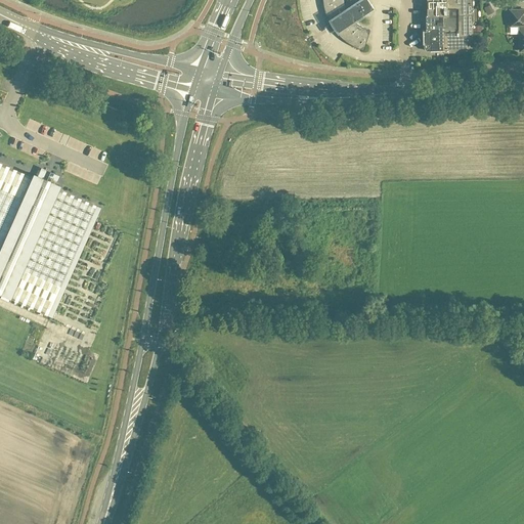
[(338,32),(336,33),(338,35),(340,37),(342,39),(344,41),(346,43),(348,44),(351,46),(353,47),(356,49),(358,50),(361,51),(363,51),(369,32),(367,31),(365,30),(363,29),(361,28),(359,27),(357,25),(355,24),(354,22),(374,9),(367,0),(362,0),(347,10),(346,8),(345,6),(345,4),(344,1),(343,0),(322,0),(322,1),(323,4),(323,7),(324,9),(324,12),(325,15),(326,17),(328,20),(329,23),(332,22),(333,24),(329,27),(333,32),(337,30),(338,32)]
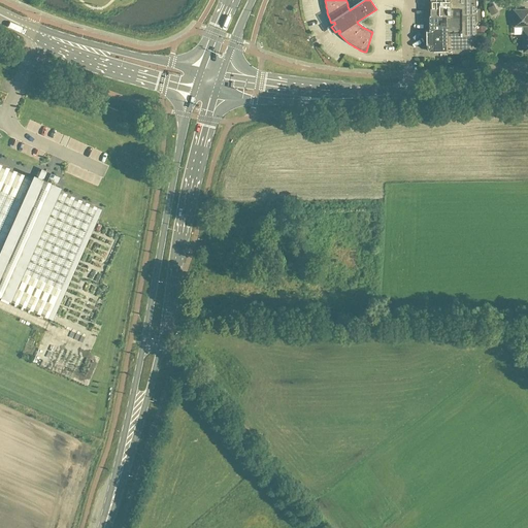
[(476,22),(480,22),(480,9),(476,9),(475,0),(430,0),(430,17),(429,17),(429,32),(426,32),(426,48),(430,52),(447,52),(447,55),(476,54),(476,22)]
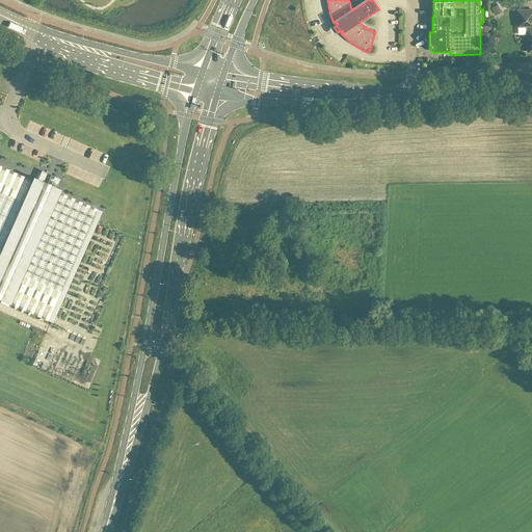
[(501,14),(498,5),(490,9),(495,17),(501,14)]
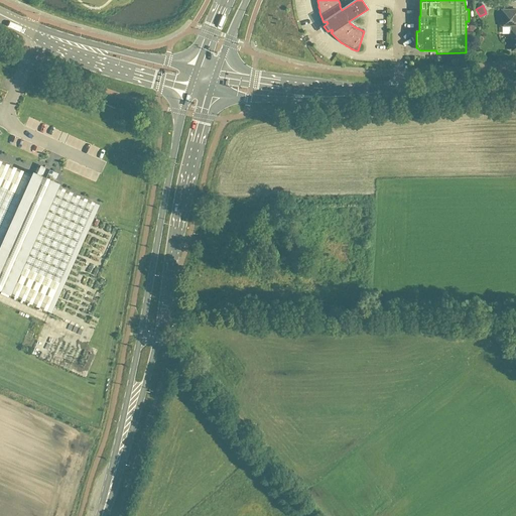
[(502,26),(511,26),(512,51),(515,50),(515,10),(502,11),(502,26)]
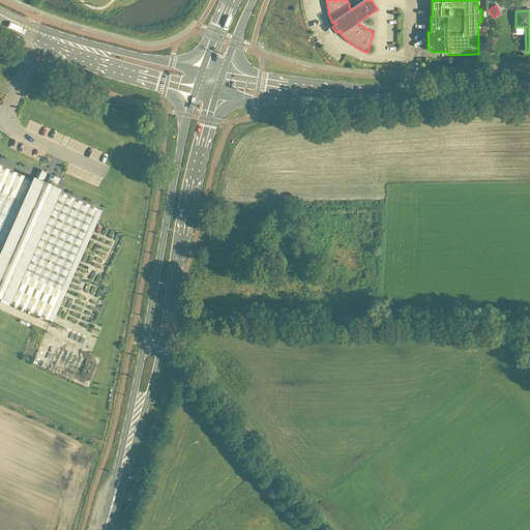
[(0,295),(53,319),(99,211),(58,193),(59,188),(48,183),(34,177),(32,181),(0,167),(0,295)]
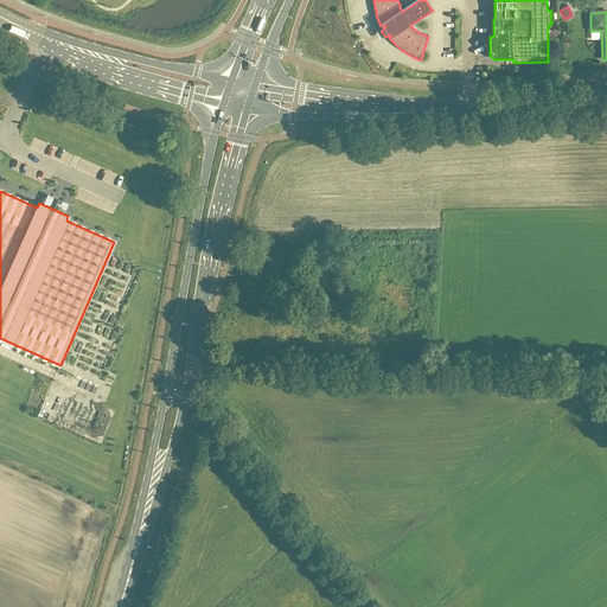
[(11,474),(2,471),(0,475),(0,497),(0,498),(11,474)]
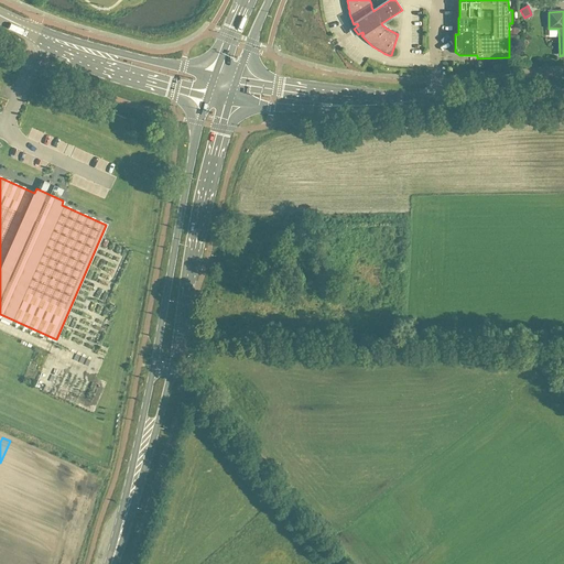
[(29,448),(21,445),(11,467),(19,470),(29,448)]
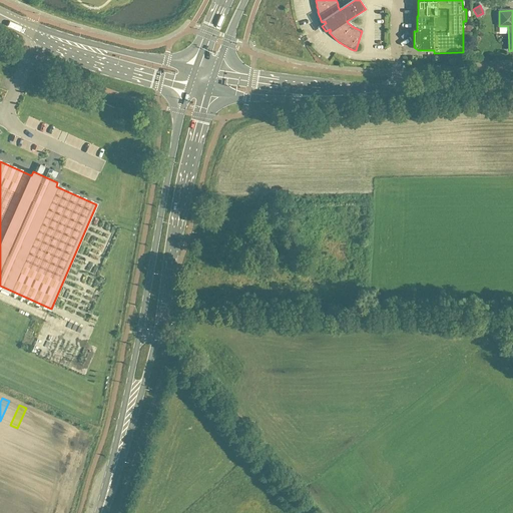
[(42,415),(35,412),(26,432),(33,435),(42,415)]
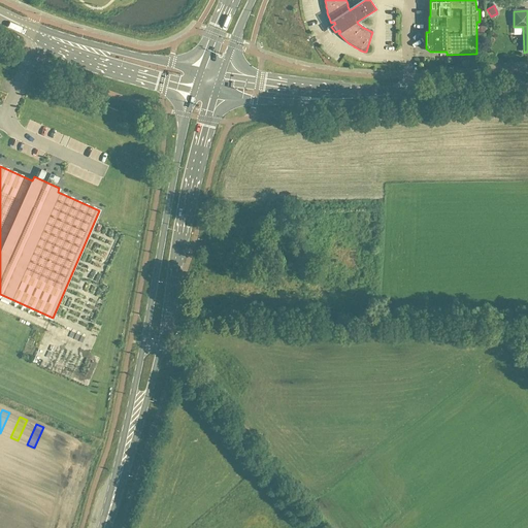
[(60,434),(53,431),(43,452),(51,455),(60,434)]
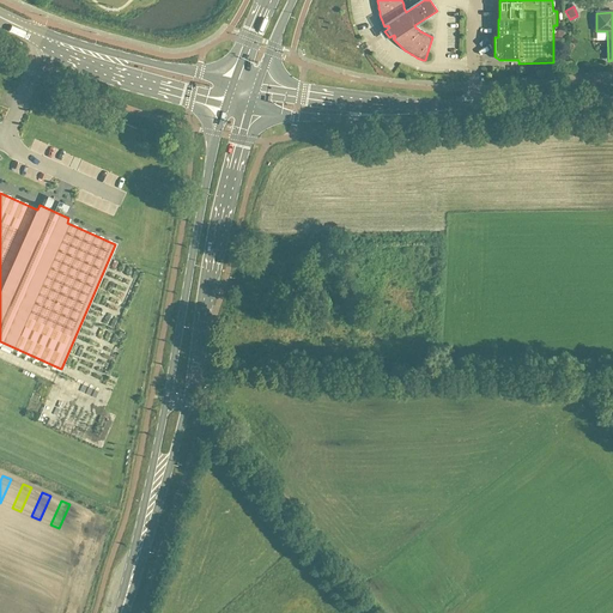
[(89,513),(80,509),(70,533),(78,536),(89,513)]
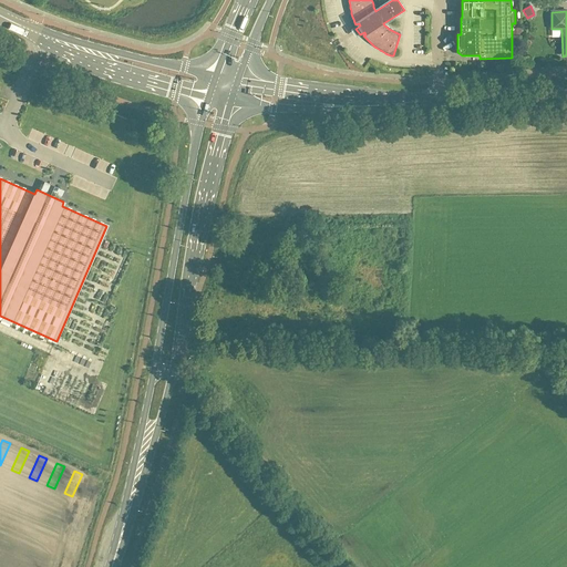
[(30,496),(22,493),(12,515),(20,518),(30,496)]
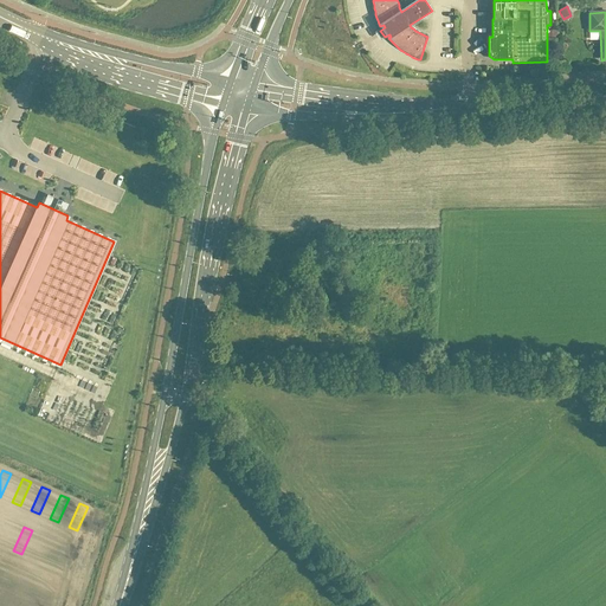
[(51,539),(43,535),(32,559),(40,562),(51,539)]
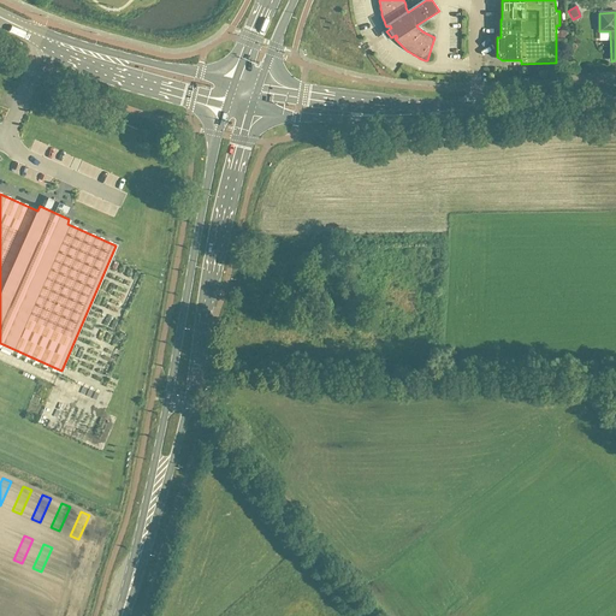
[(71,556),(63,552),(52,576),(60,580),(71,556)]
